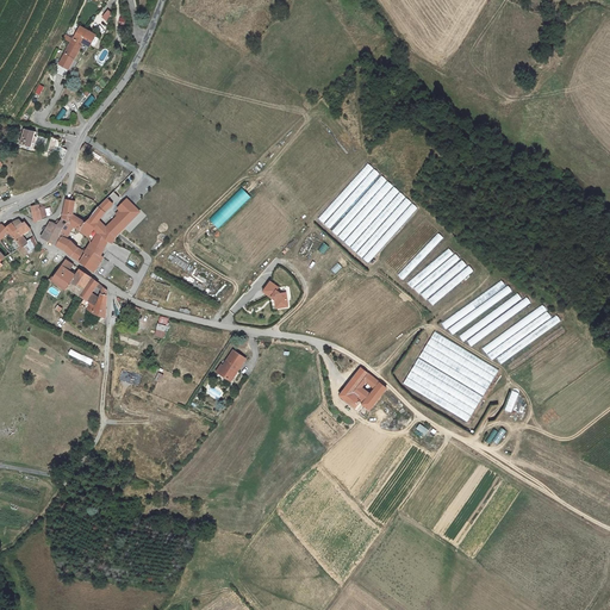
[(106,20),(112,12),(107,8),(101,17),(106,20)]
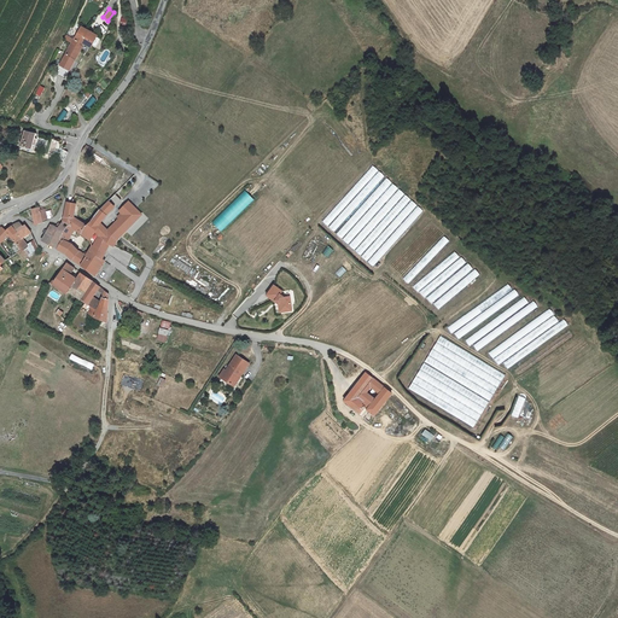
[(92,45),(98,34),(87,29),(82,27),(77,38),(76,38),(74,40),(71,46),(68,53),(77,58),(81,51),(85,41),(92,45)]
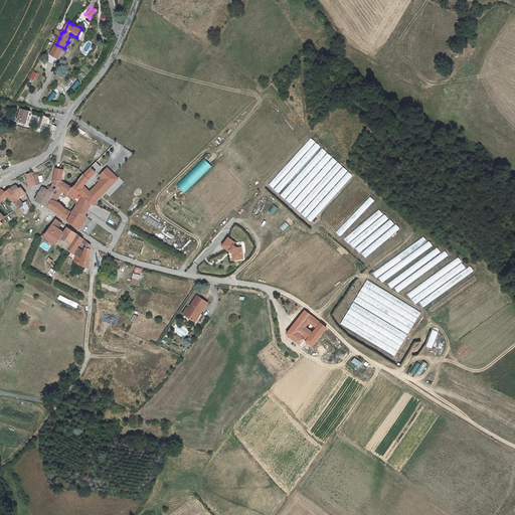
[(58,59),(64,48),(56,44),(59,38),(61,33),(55,29),(53,33),(58,35),(49,54),(58,59)]
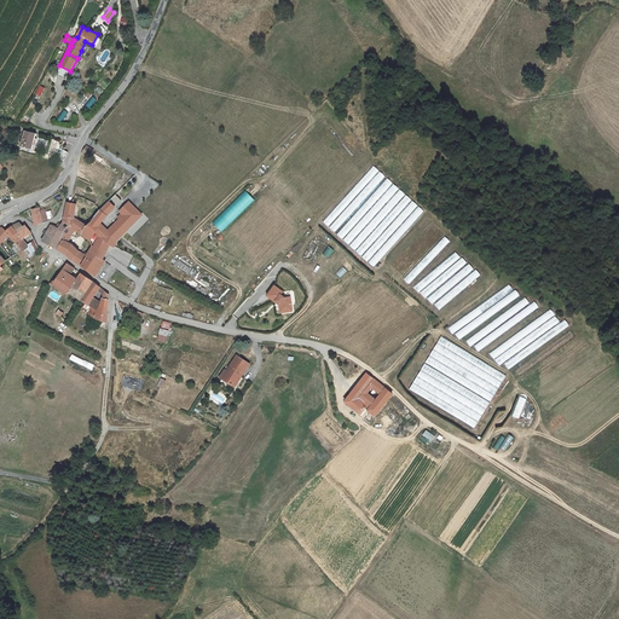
[(19,146),(33,148),(35,132),(23,131),(19,146)]
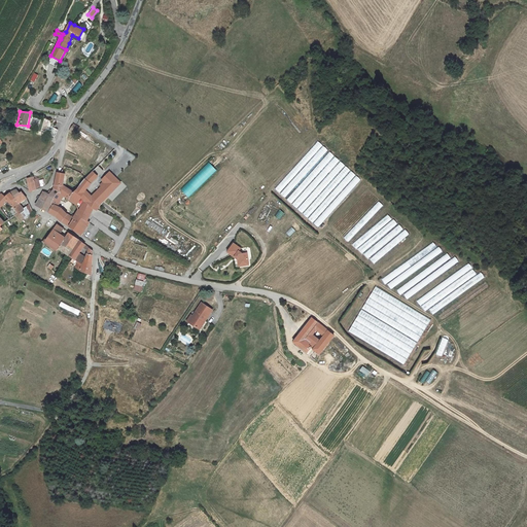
[(44,135),(48,127),(41,124),(37,132),(44,135)]
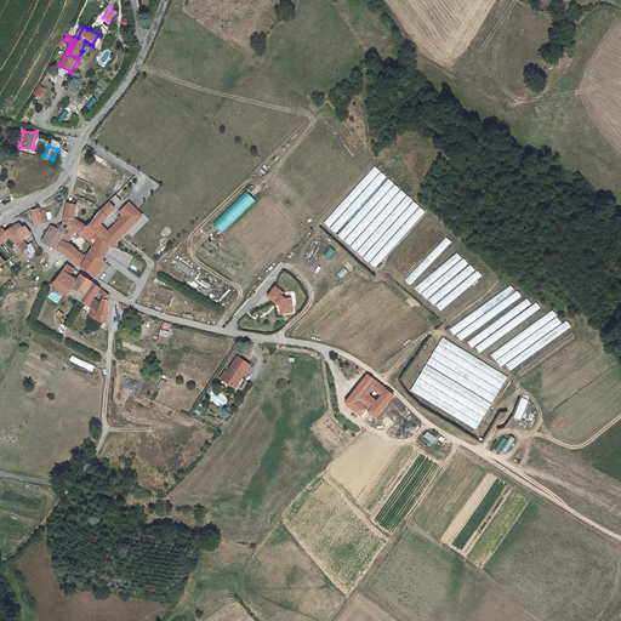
[(89,149),(86,154),(93,159),(97,152),(90,148),(89,149)]
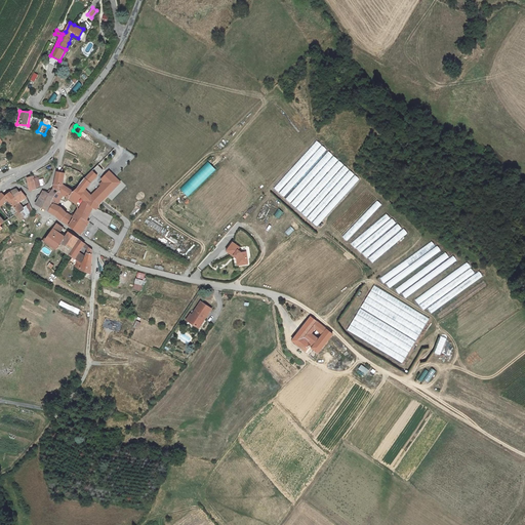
[(273,188),(317,227),(360,178),(316,139),(273,188)]
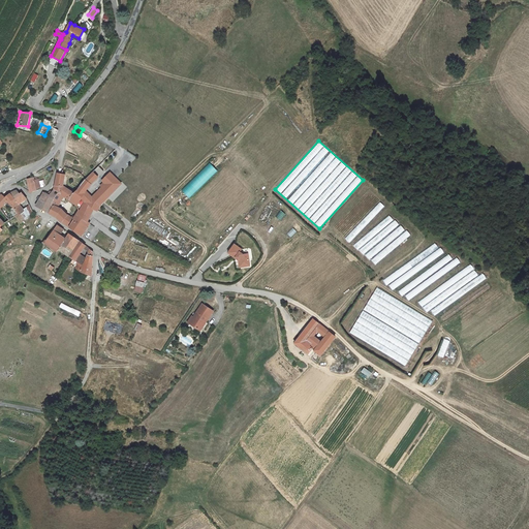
[(190,199),(219,173),(210,163),(181,190),(190,199)]
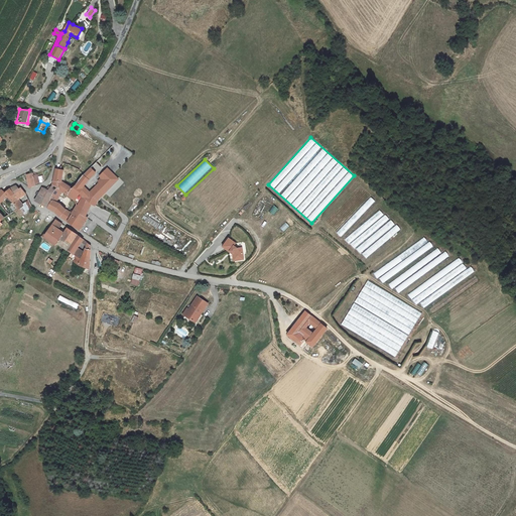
[(84,175),(88,178),(89,179),(97,172),(91,167),(84,175)]
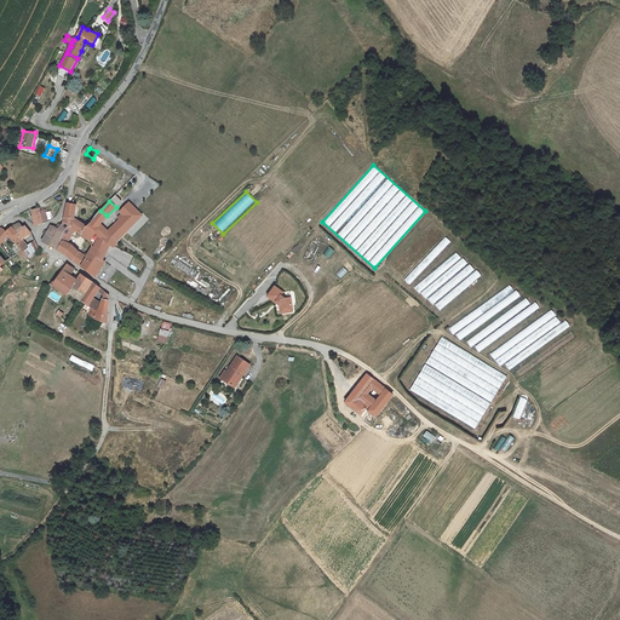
[(76,204),(68,202),(63,220),(72,227),(68,234),(72,239),(75,230),(79,223),(80,220),(75,217),(76,204)]
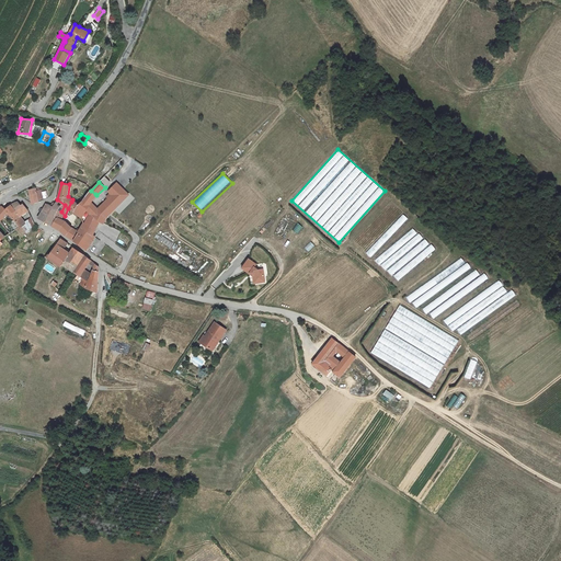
[(104,214),(100,220),(101,221),(105,224),(109,216),(129,194),(117,183),(109,192),(110,194),(106,197),(107,198),(99,208),(104,214)]
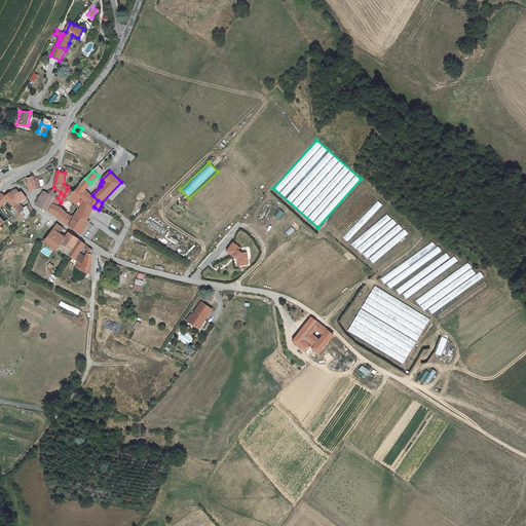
[(78,174),(75,173),(69,184),(76,187),(82,177),(78,174)]
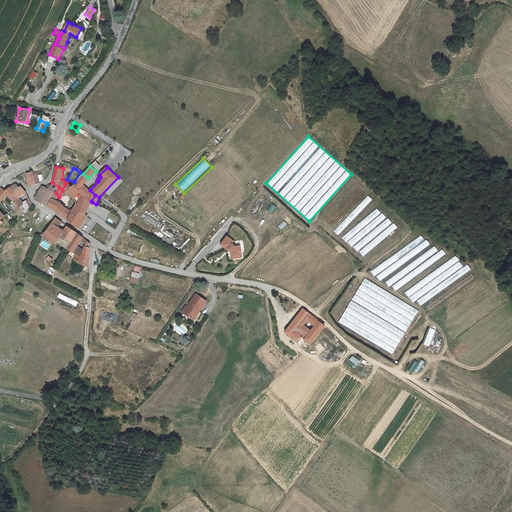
[(28,174),(28,176),(27,177),(29,183),(35,182),(35,181),(39,180),(37,173),(33,174),(33,172),(28,174)]
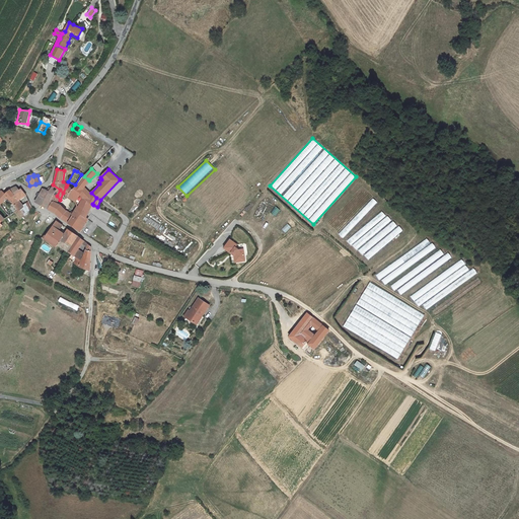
[(74,199),(80,192),(85,197),(92,204),(96,198),(83,186),(88,179),(81,174),(75,184),(74,187),(72,190),(69,196),(71,197),(74,199)]
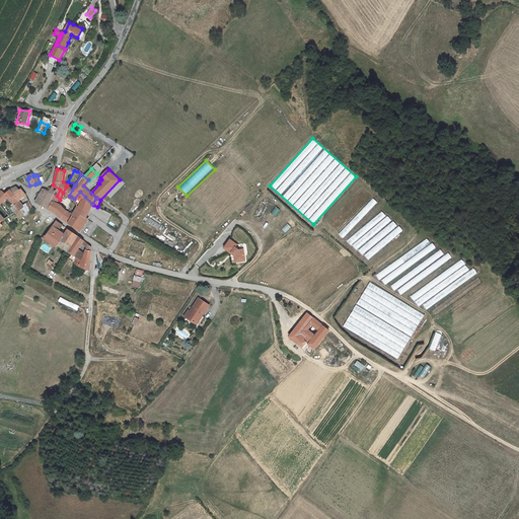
[(67,184),(66,187),(72,190),(74,187),(75,184),(68,181),(67,184)]
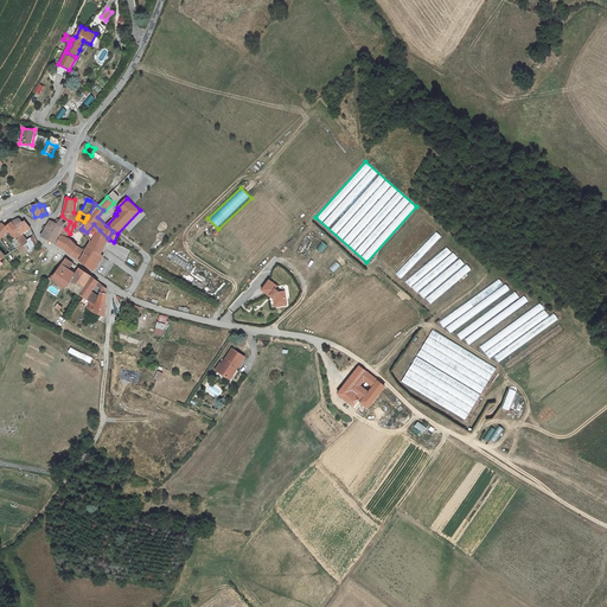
[(64,247),(68,240),(70,234),(66,229),(70,222),(62,216),(61,217),(57,216),(56,221),(50,218),(43,235),(56,242),(64,247)]
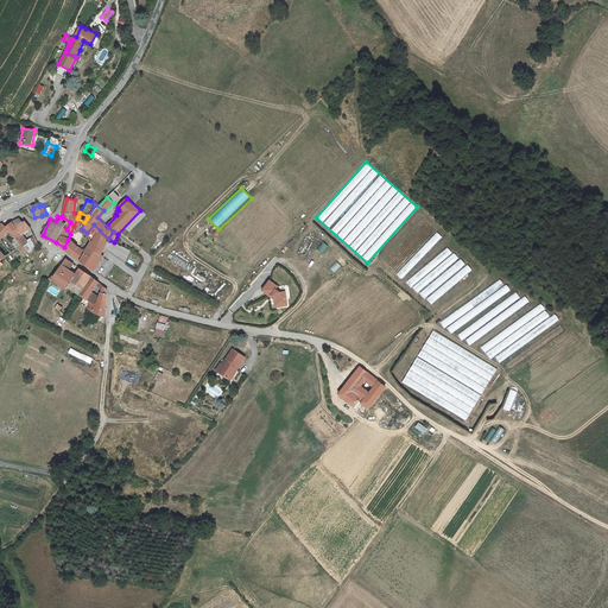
[(77,219),(74,226),(78,228),(81,229),(84,222),(77,219)]
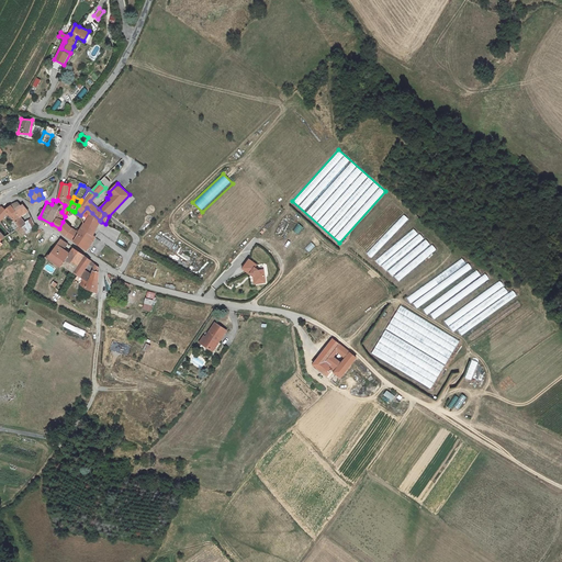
[(6,206),(14,217),(23,212),(19,205),(18,206),(11,203),(6,206)]
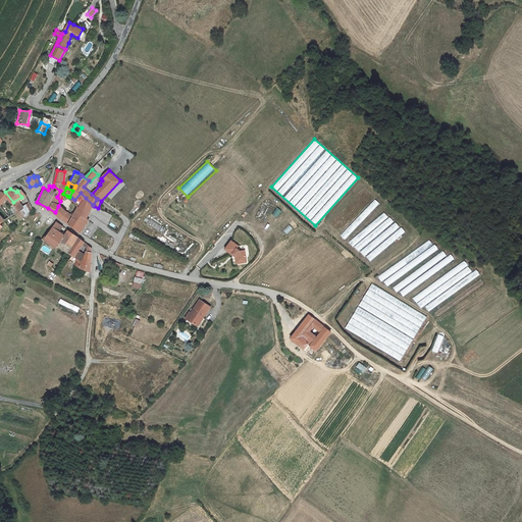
[(0,204),(5,201),(7,207),(11,213),(18,208),(13,202),(5,192),(1,196),(0,194),(0,204)]
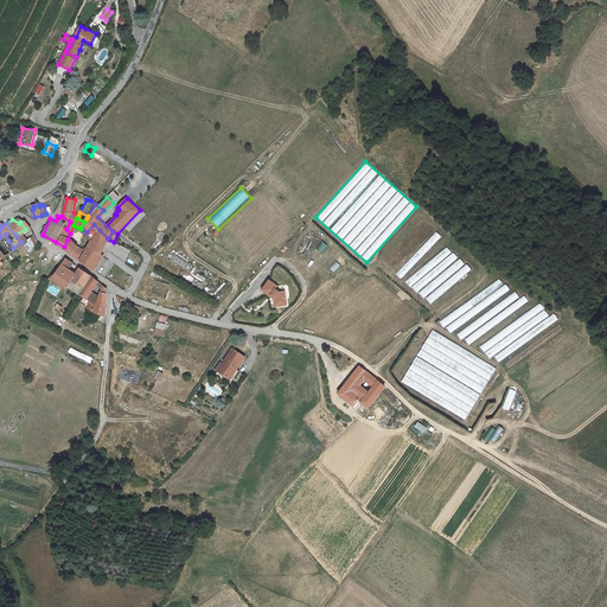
[(106,244),(108,238),(100,230),(91,238),(96,248),(102,251),(106,244)]
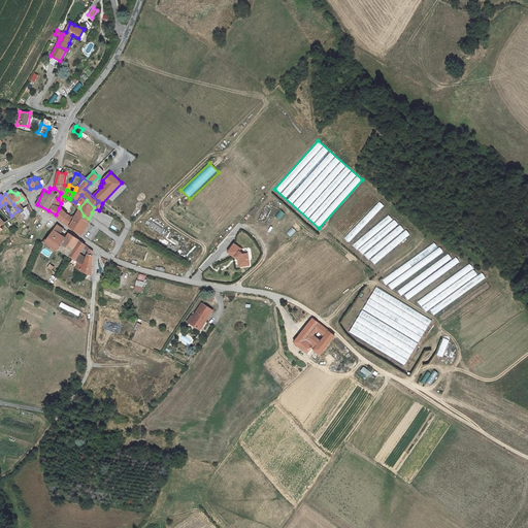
[(380,201),(344,237),(349,241),(385,206),(380,201)]
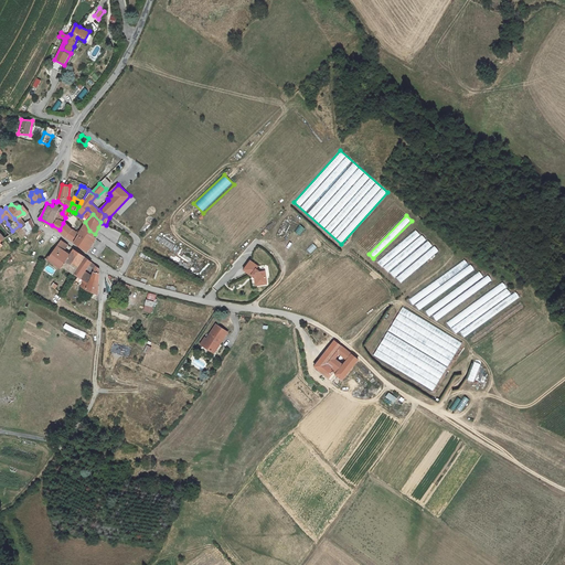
[(20,225),(12,231),(19,240),(31,225),(28,220),(20,225)]
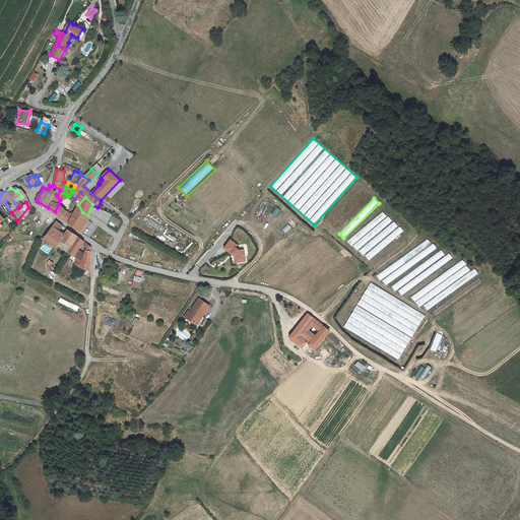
[(82,212),(78,204),(77,204),(76,207),(71,214),(68,221),(80,230),(87,216),(87,215),(82,212)]
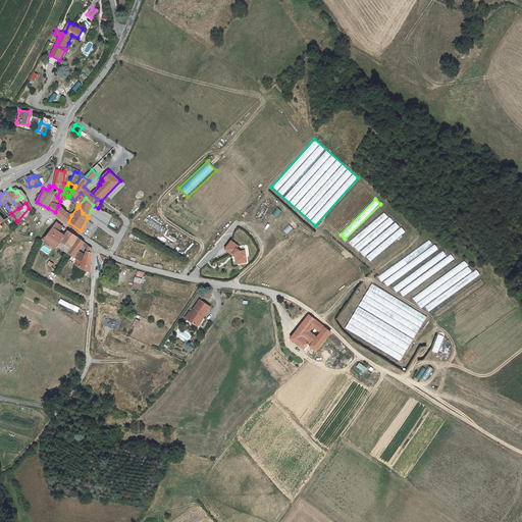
[(58,206),(55,212),(61,217),(65,211),(58,206)]
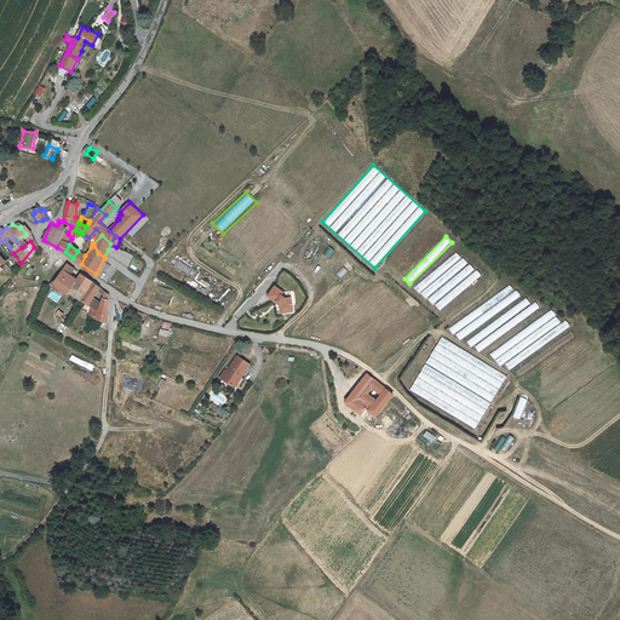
[(1,252),(7,258),(13,253),(9,246),(1,252)]
